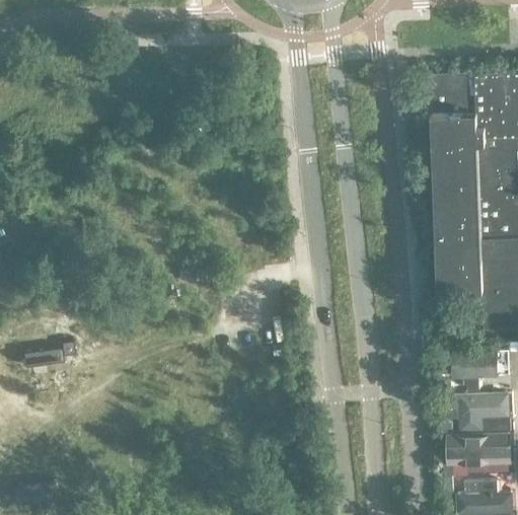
[(438,288),(438,289),(439,290),(484,288),(485,328),(517,327),(517,70),(418,74),(415,72),(414,74),(419,80),(421,83),(424,90),(426,94),(427,99),(428,105),(428,109),(428,114),(428,115),(429,116),(433,116),(440,288),(438,288)]
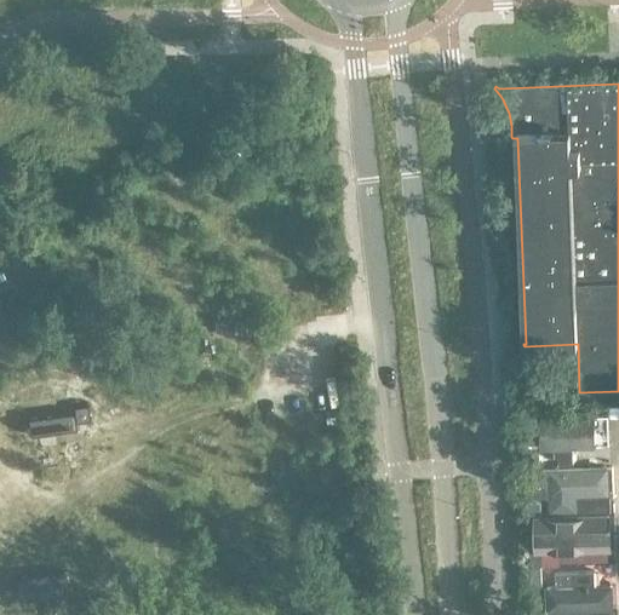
[(216,323),(216,335),(252,335),(253,323),(216,323)]
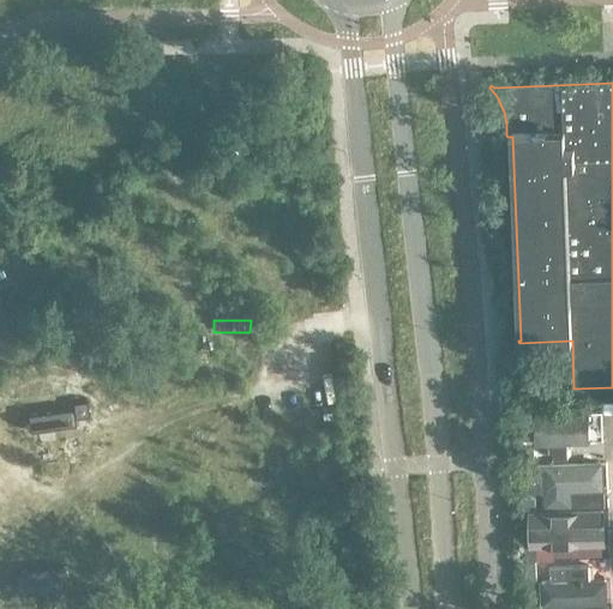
[(88,405),(74,408),(77,422),(90,421),(88,405)]
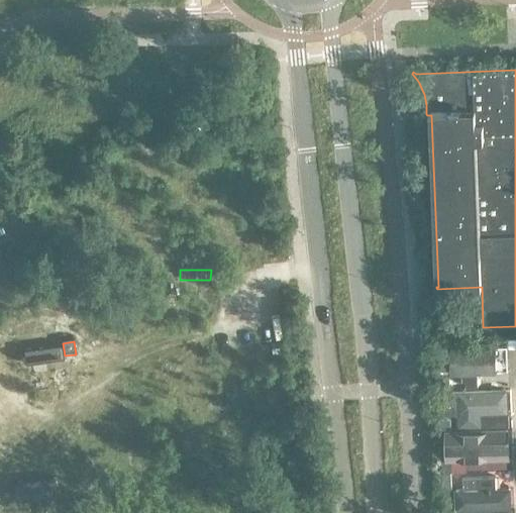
[(62,347),(24,352),(26,367),(64,362),(62,347)]
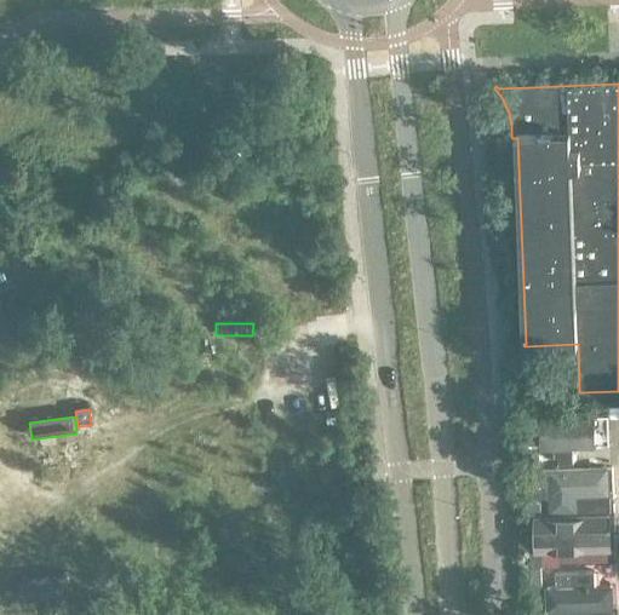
[(540,429),(525,429),(526,447),(540,446),(542,452),(559,452),(573,450),(595,449),(594,420),(540,423),(540,429)]
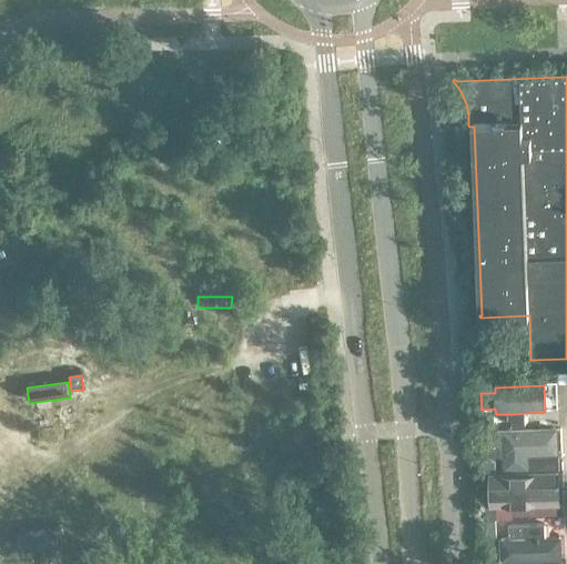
[(525,413),(512,414),(512,427),(526,426),(525,413)]
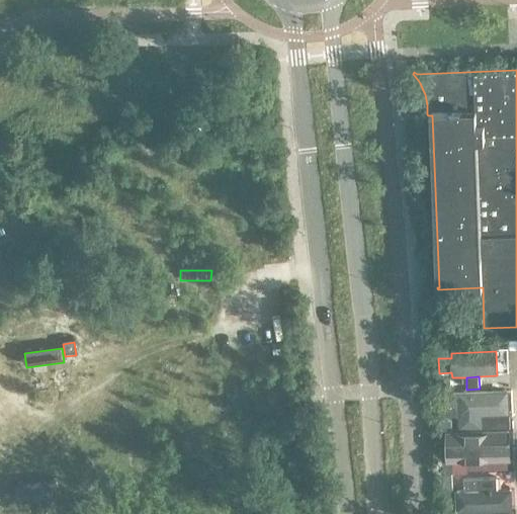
[(450,381),(440,382),(441,395),(451,394),(450,381)]
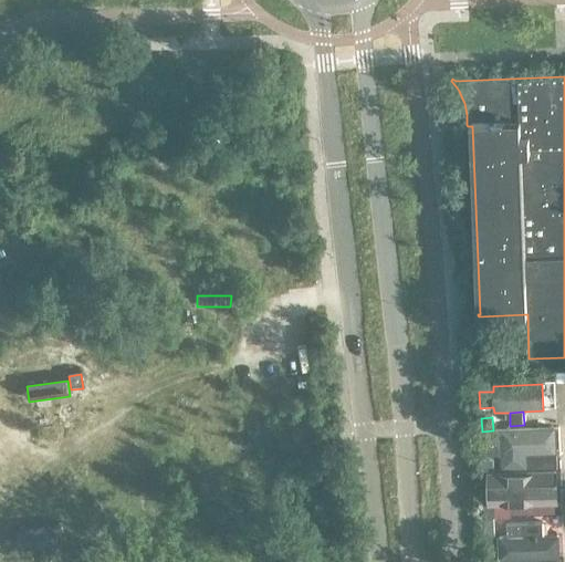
[(500,444),(484,444),(484,456),(503,455),(503,469),(526,468),(526,455),(556,454),(555,430),(502,433),(502,445),(500,445),(500,444)]
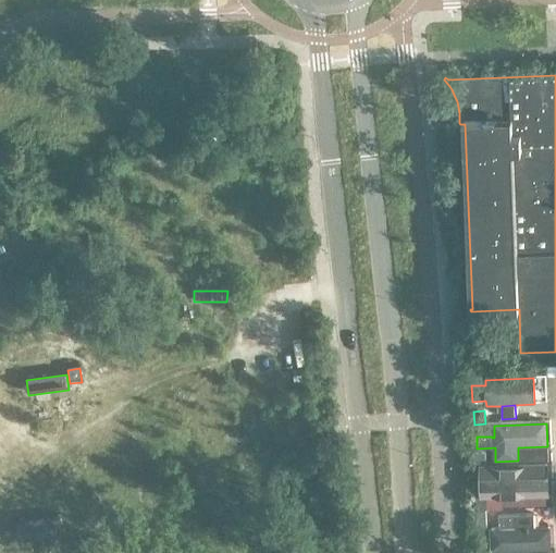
[(486,453),(476,454),(477,467),(486,466),(486,453)]
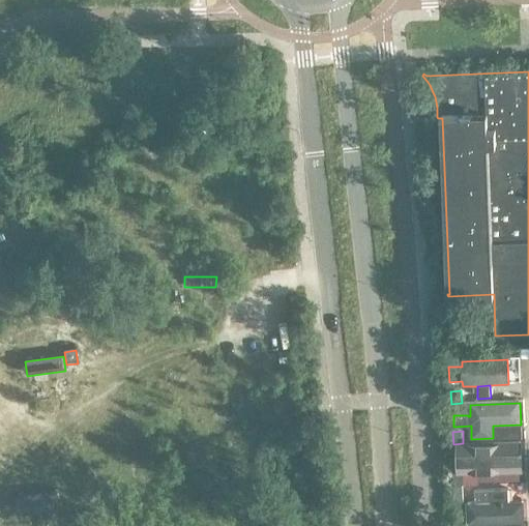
[(463,443),(453,444),(454,485),(465,485),(522,483),(522,467),(507,468),(507,455),(505,456),(504,442),(463,443)]
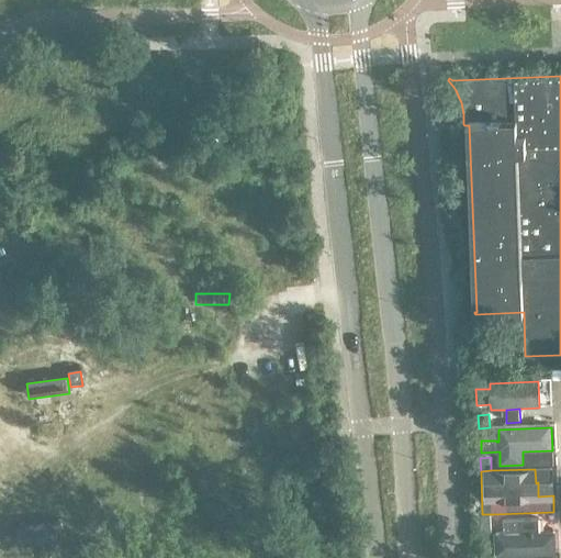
[(482,514),(484,557),(495,557),(494,547),(492,547),(491,516),(493,516),(493,514),(482,514)]
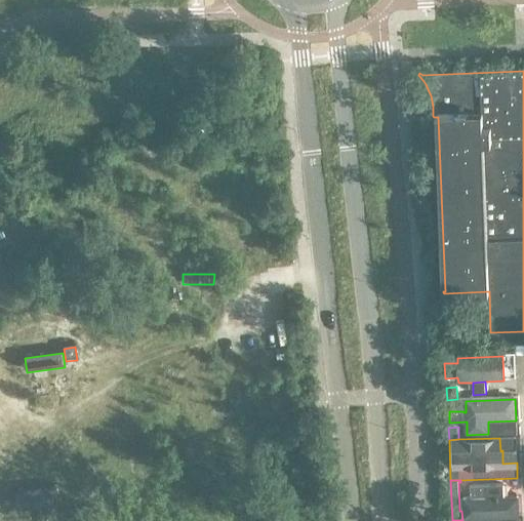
[(505,486),(471,487),(472,501),(464,501),(465,520),(519,518),(518,498),(505,498),(505,486)]
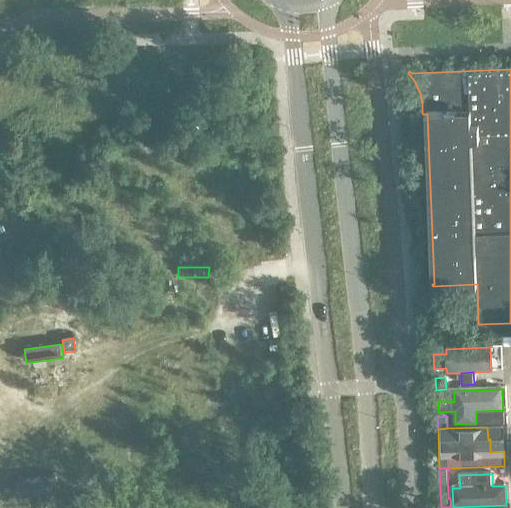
[(52,475),(15,480),(16,494),(54,490),(52,475)]
